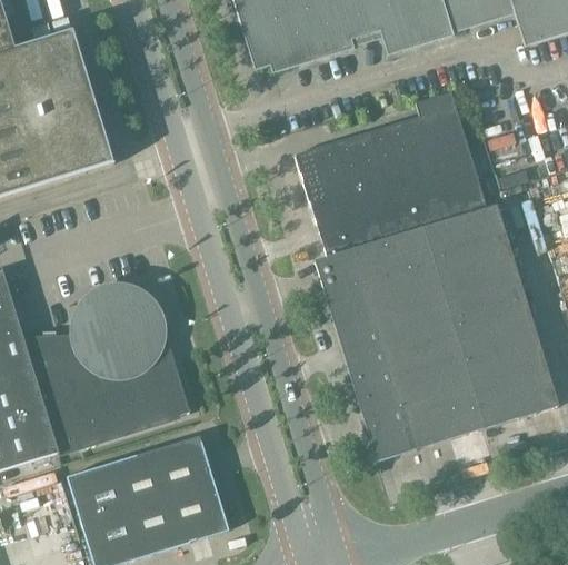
[(17,48),(1,0),(0,0),(0,197),(116,161),(75,29),(17,48)]
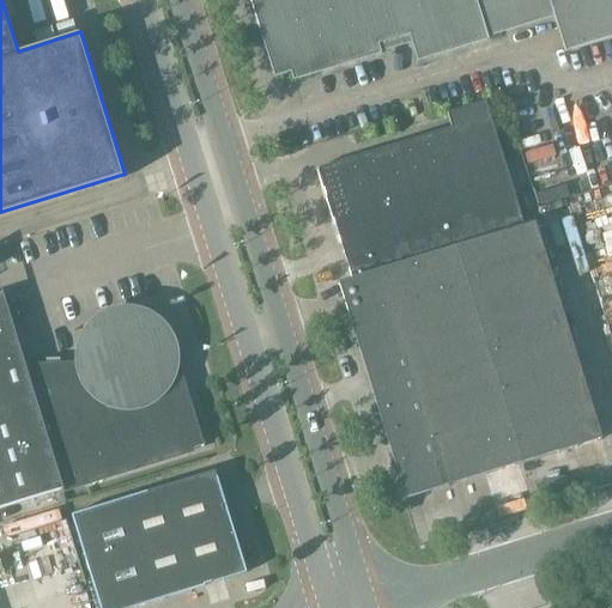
[(253,0),(276,73),(292,67),(295,77),(413,40),(419,58),(489,36),(486,31),(553,11),(565,49),(611,35),(611,0),(253,0)]
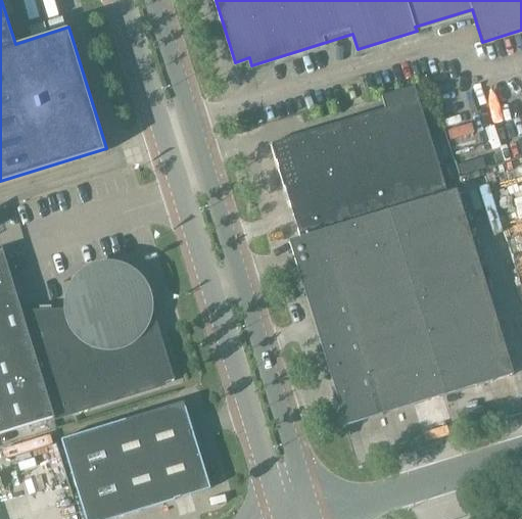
[(372,415),(514,372),(457,188),(447,191),(419,98),(423,97),(418,83),(382,94),(386,106),(316,128),(272,141),(272,142),(271,143),(276,158),(277,157),(279,166),(278,166),(284,184),(285,184),(301,236),(290,239),(299,272),(301,272),(345,412),(343,413),(346,423),(356,420),(354,419),(372,414),(372,415)]
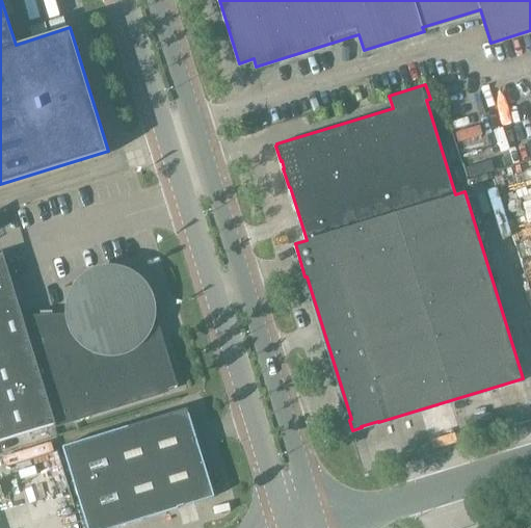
[(147,299),(145,296),(144,293),(142,291),(140,288),(139,286),(136,283),(134,281),(131,280),(128,278),(126,276),(122,275),(120,274),(114,273),(111,273),(107,273),(104,274),(101,275),(98,276),(95,278),(90,280),(88,282),(85,285),(83,287),(81,290),(79,292),(78,296),(77,298),(76,302),(75,306),(75,310),(75,312),(22,314),(3,253),(0,254),(0,439),(55,422),(55,424),(56,424),(55,420),(74,414),(74,416),(178,384),(152,298),(147,299)]
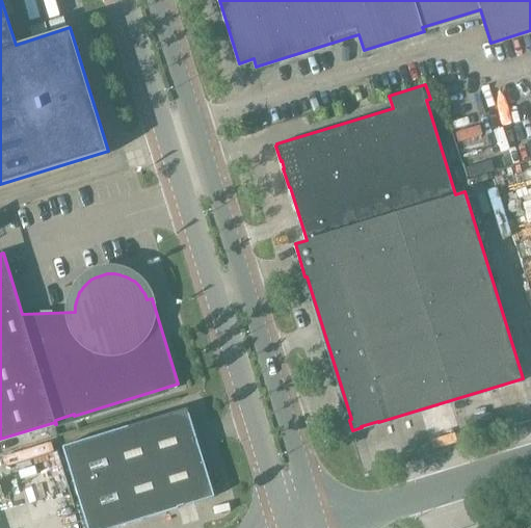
[(187,407),(134,424),(64,445),(89,527),(106,527),(214,495),(187,407)]
